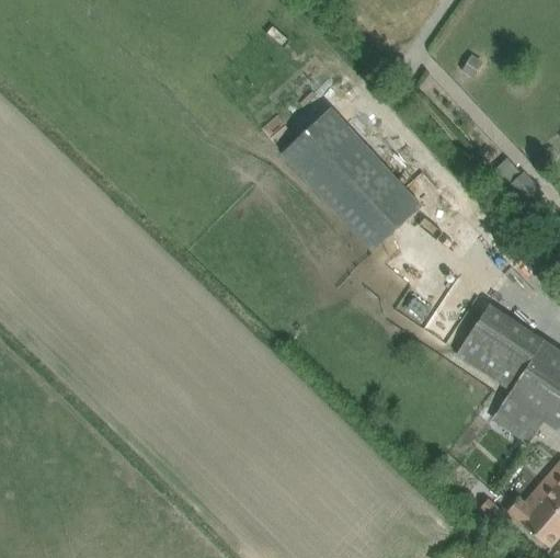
[(283,151),(373,250),(423,204),(333,105),(283,151)]
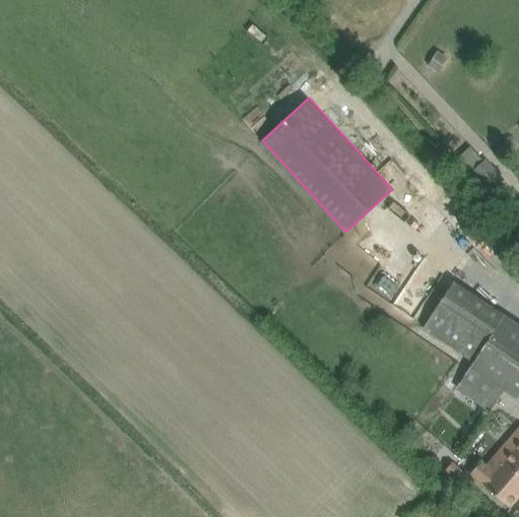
[(503,180),(495,171),(498,168),(488,156),(483,159),(472,170),(483,182),(492,190),(503,180)]
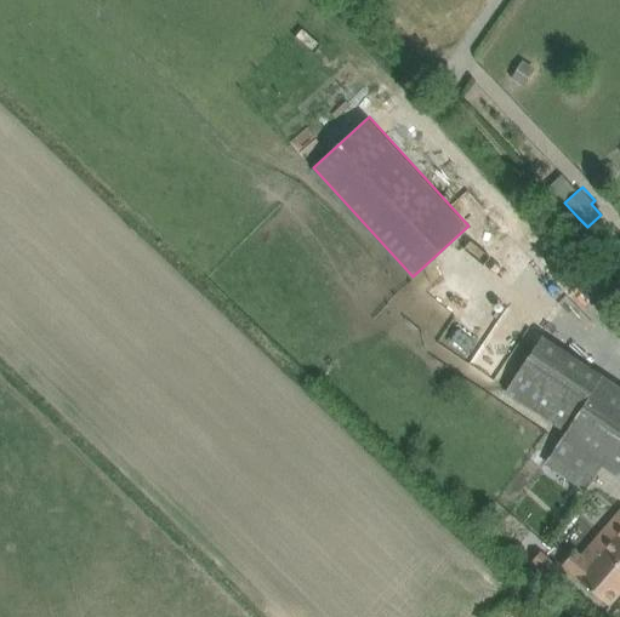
[(604,463),(619,473),(619,384),(542,333),(506,388),(567,428),(545,461),(587,489),(604,463)]
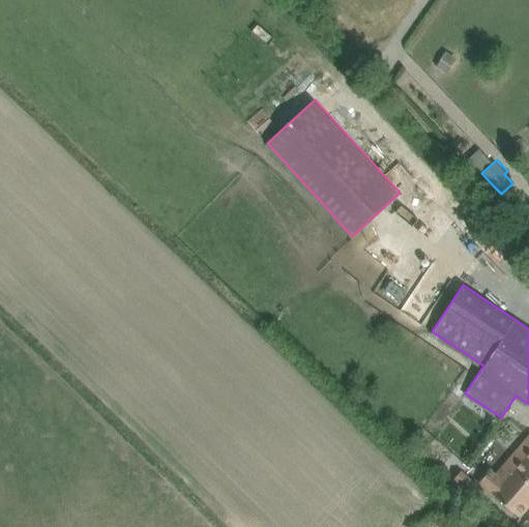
[(528,438),(499,474),(493,468),(481,480),(521,515),(528,504),(528,438)]
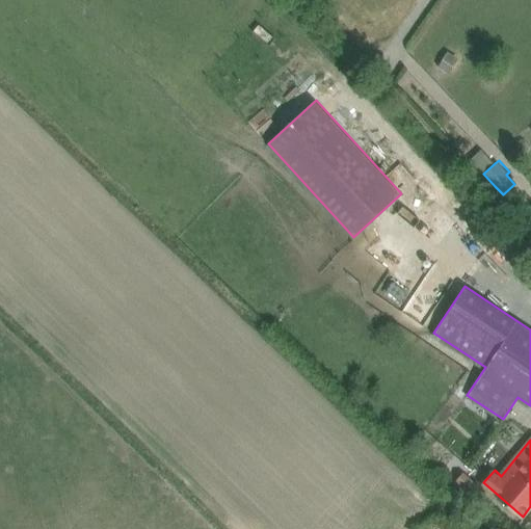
[(463,471),(456,479),(465,486),(473,477),(463,471)]
